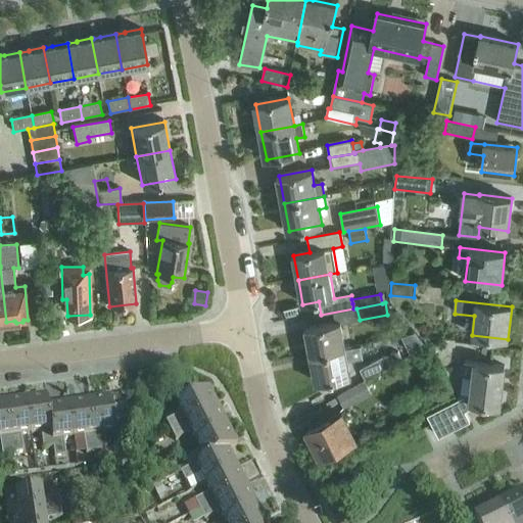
[(306,328),(312,355),(345,349),(339,322),(306,328)]
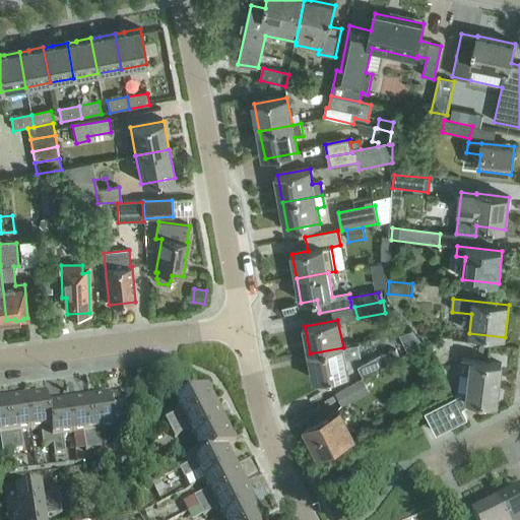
[(343,347),(310,353),(315,381),(348,375),(343,347)]
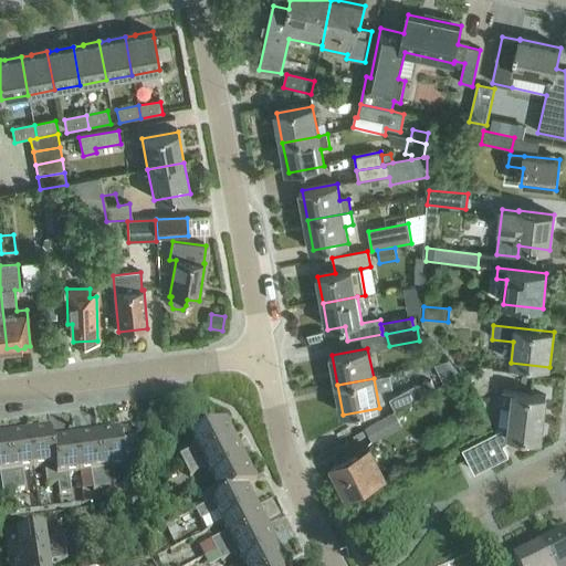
[(389,399),(396,411),(423,397),(417,385),(389,399)]
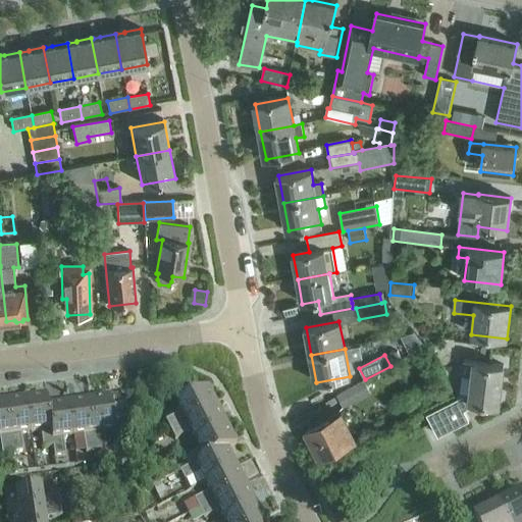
[(472,376),(470,395),(468,394),(427,415),(438,436),(469,421),(464,411),(473,407),(473,403),(500,406),(504,366),(474,363),(474,364),(463,362),(462,375),(472,376)]
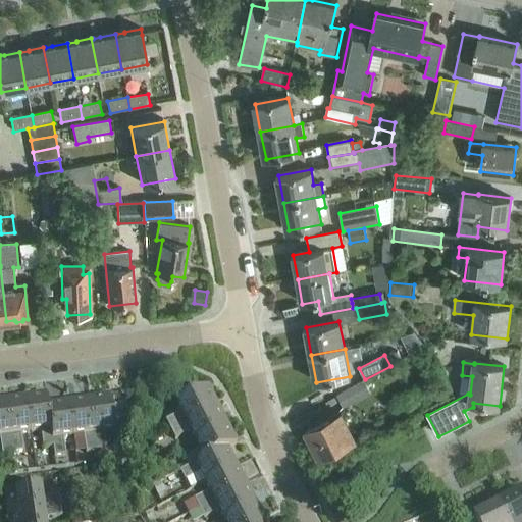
[(337,396),(345,407),(370,393),(364,381),(337,396)]
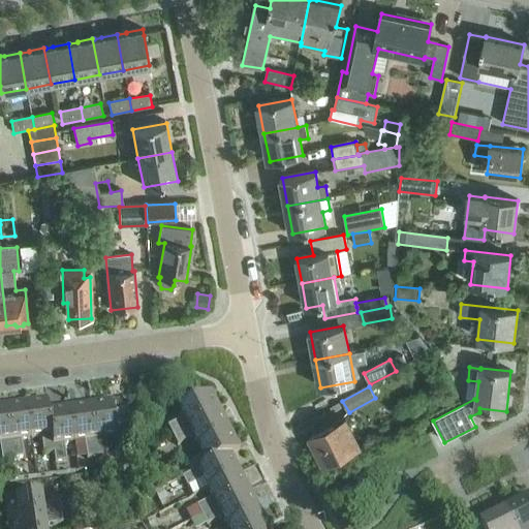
[(167,428),(173,437),(220,413),(211,394),(178,410),(183,421),(167,428)]
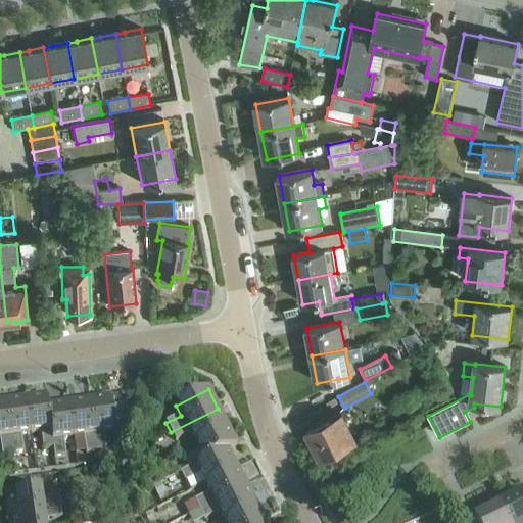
[(46,396),(26,399),(31,435),(41,433),(43,450),(53,449),(54,460),(55,460),(46,396)]
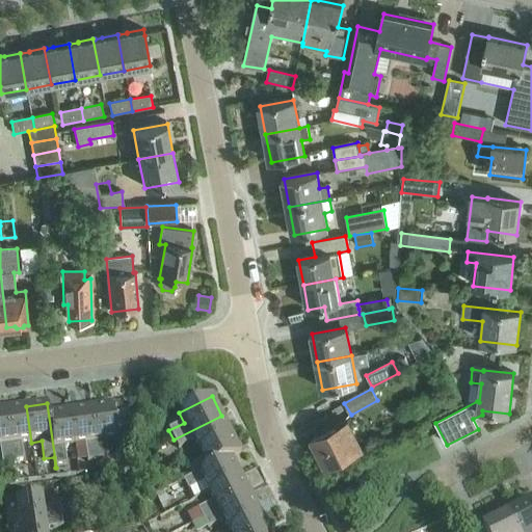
[(48,403),(47,403),(56,468),(67,466),(64,448),(74,447),(69,410),(49,414),(48,403)]
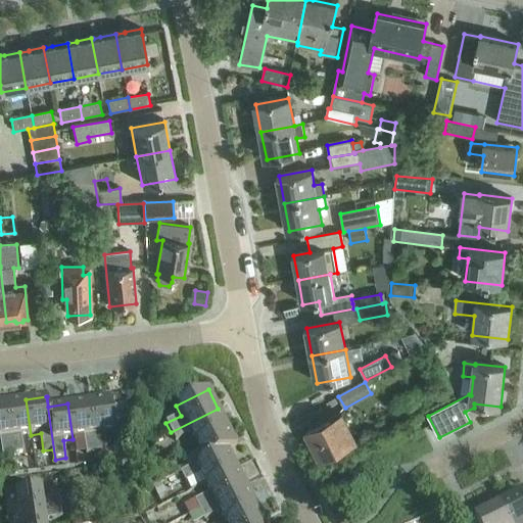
[(114,433),(111,410),(110,397),(89,400),(96,454),(106,453),(104,435),(114,433)]
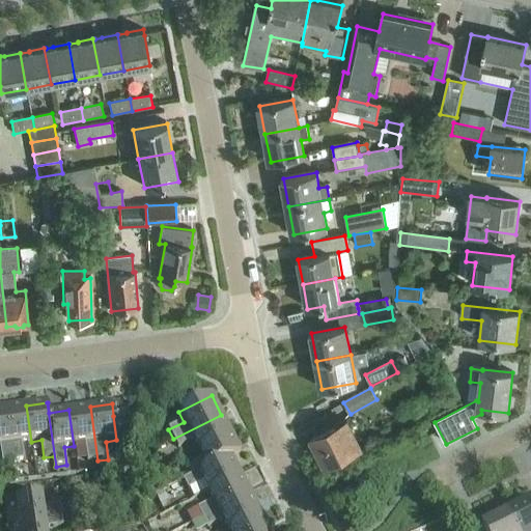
[(26,406),(5,409),(12,463),(23,460),(21,443),(31,442),(26,406)]
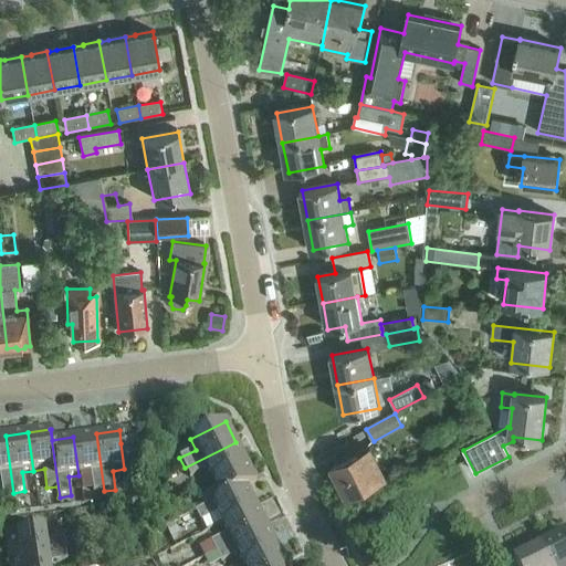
[(96,433),(73,437),(79,475),(90,474),(93,493),(104,491),(96,433)]
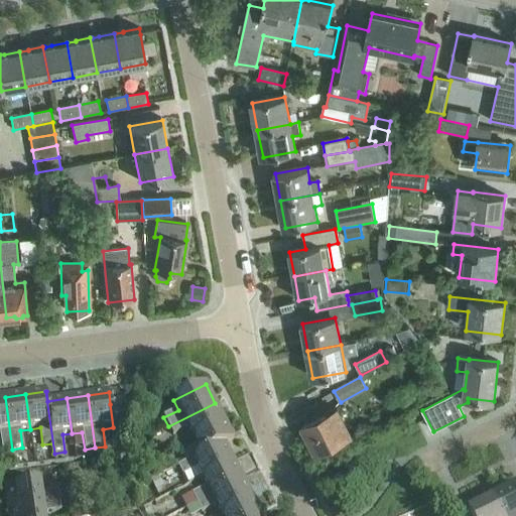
[(5,397),(0,397),(0,438),(2,450),(12,449),(5,397)]
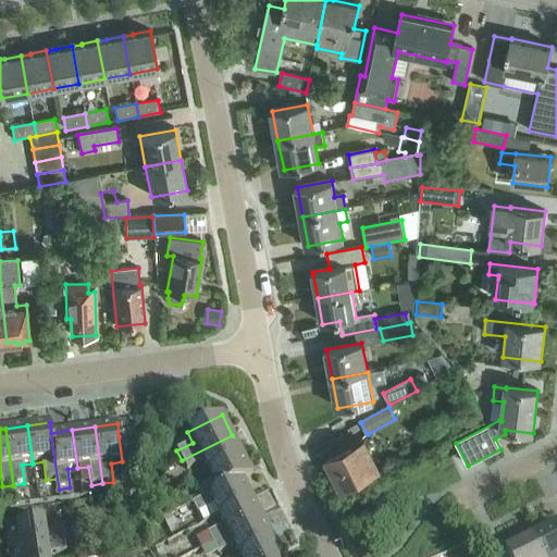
[(203,462),(208,472),(242,455),(232,435),(182,460),(186,471),(203,462)]
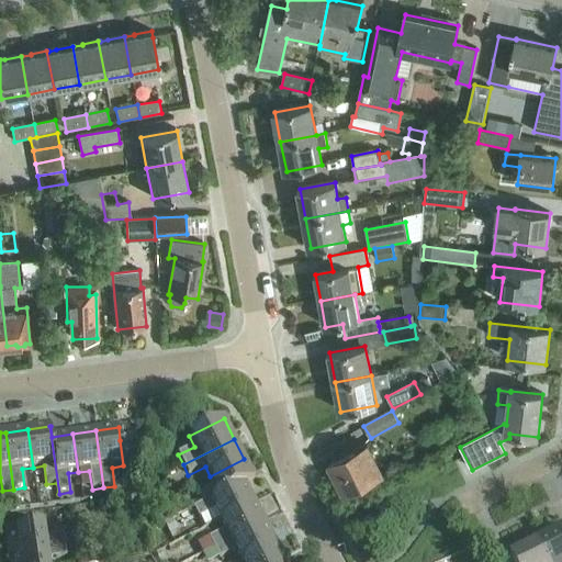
[(370,444),(329,464),(345,494),(385,473),(370,444)]
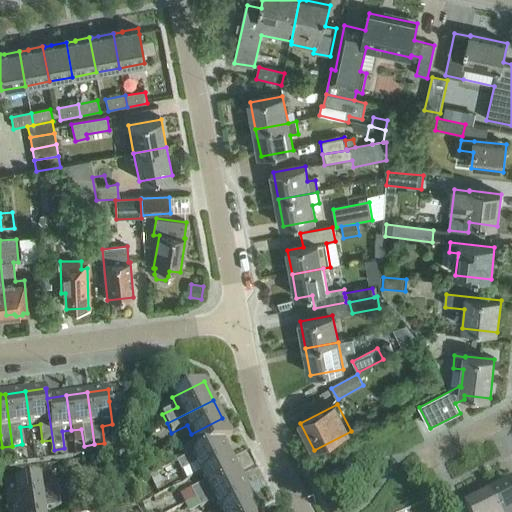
[(176,464),(232,436),(222,418),(191,434),(196,443),(181,451),(185,459),(176,464)]
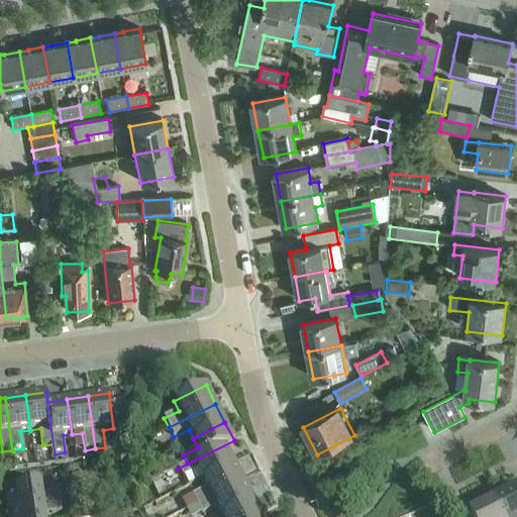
[(198,471),(203,480),(234,463),(225,445),(234,441),(234,440),(178,469),(183,479),(198,471)]
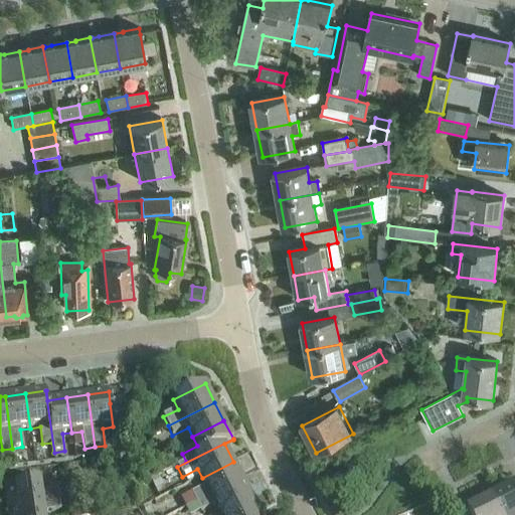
[(191,494),(196,504),(242,480),(233,462),(202,478),(206,487),(191,494)]
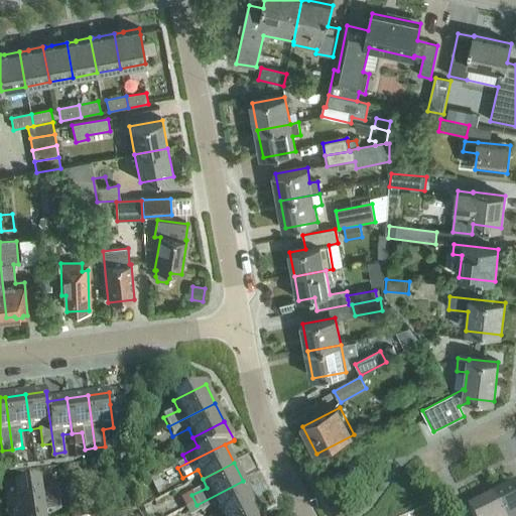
[(157,478),(150,482),(154,490),(161,486),(157,478)]
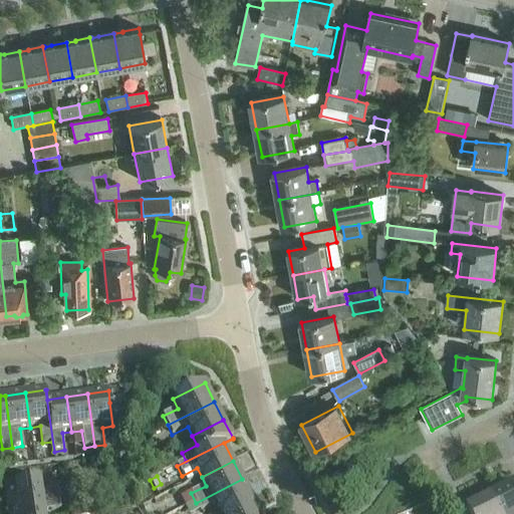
[(216,504),(220,513),(252,497),(242,479),(196,503),(201,512),(216,504)]
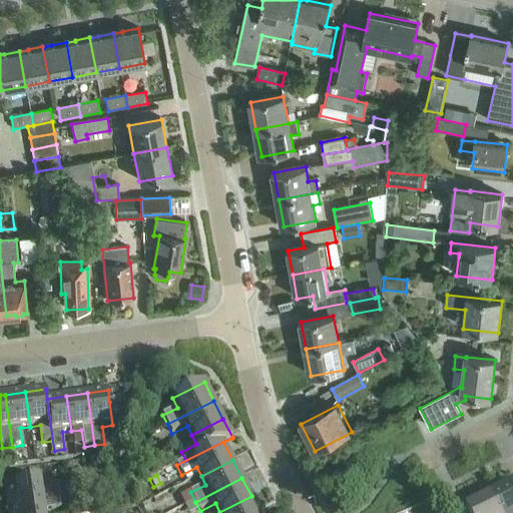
[(93,496),(91,480),(77,482),(79,497),(93,496)]
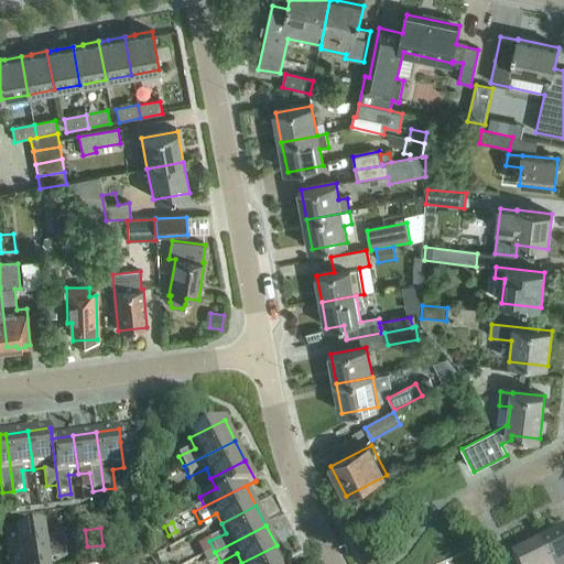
[(4,534),(8,556),(65,549),(63,538),(45,540),(43,529),(4,534)]
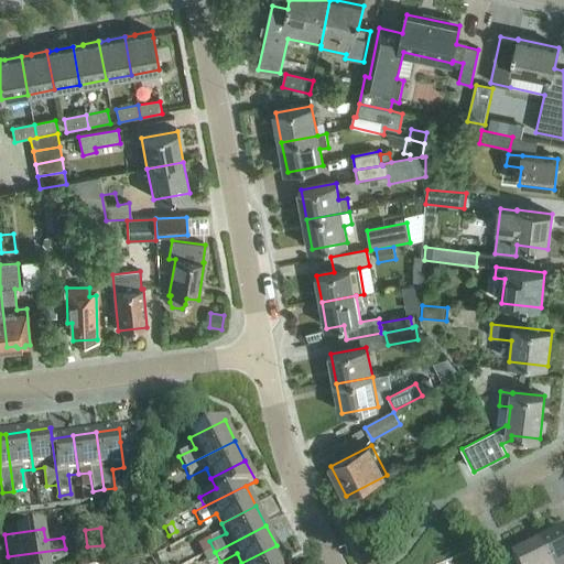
[(563,563),(563,534),(540,546),(549,563),(563,563)]
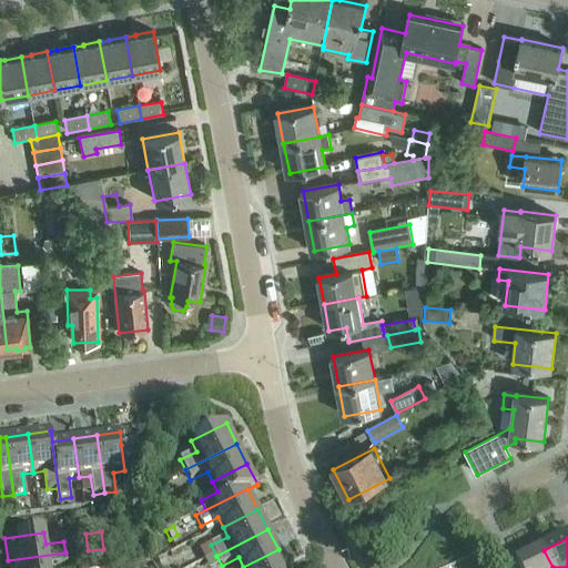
[(287,567),(279,549),(243,567),(287,567)]
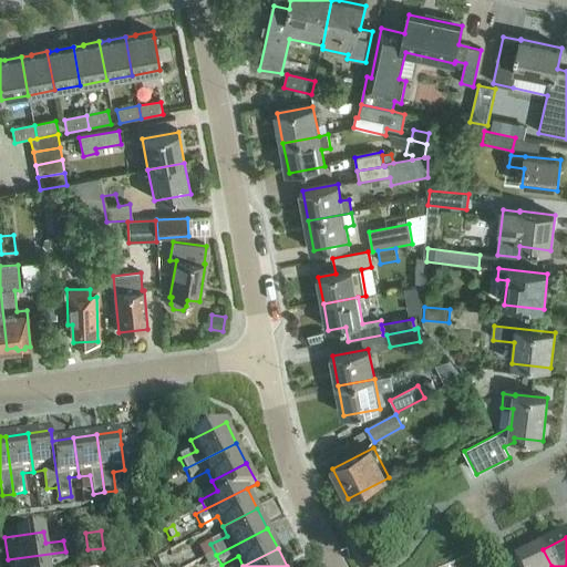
[(552,566),(543,549),(516,564),(517,566),(552,566)]
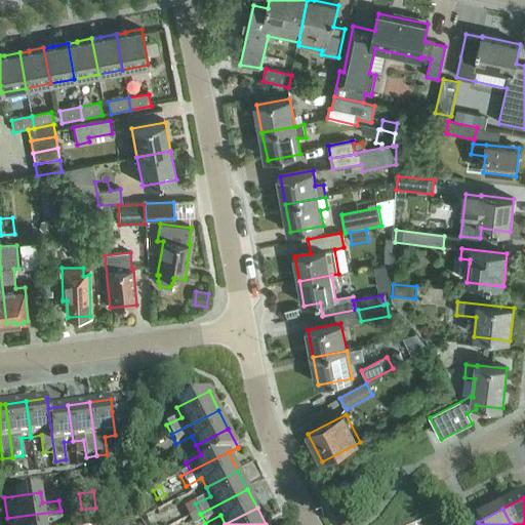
[(7,518),(8,524),(44,524),(62,521),(61,511),(7,518)]
